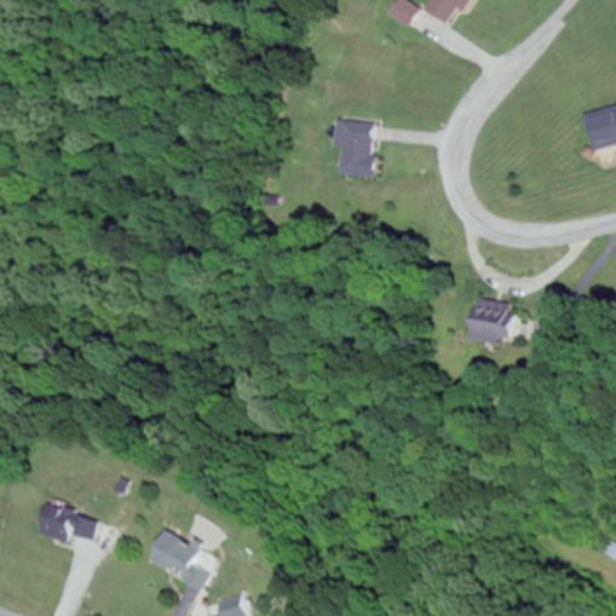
[(419,9),(407,0),(396,0),(389,10),(407,24),(419,9)]
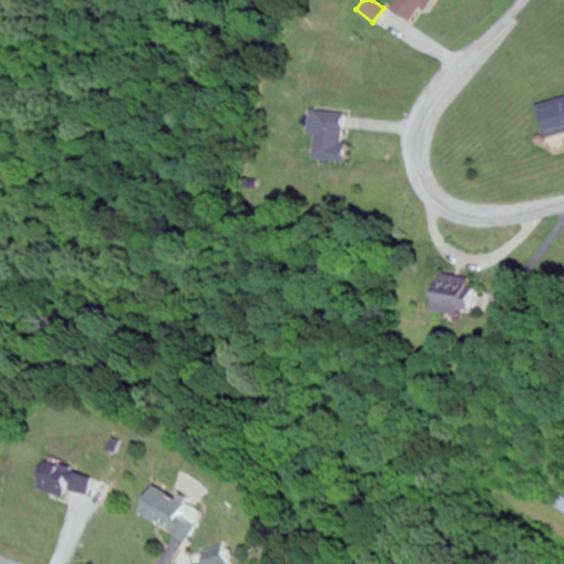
[(391,0),(387,7),(410,22),(424,0),(391,0)]
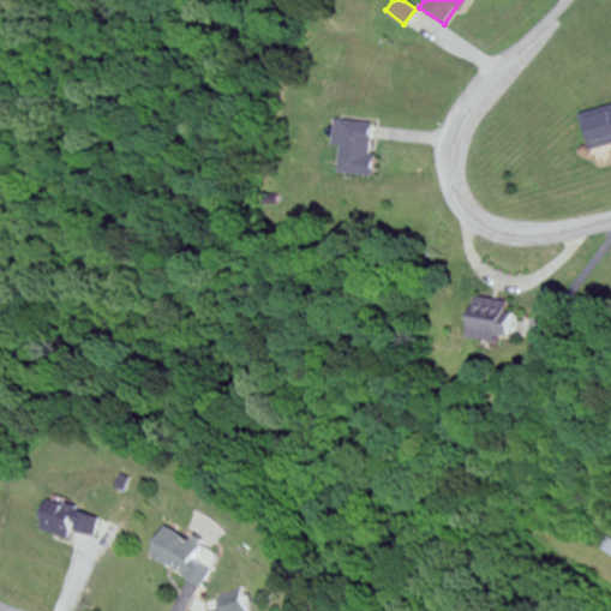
[(583,141),(610,133),(610,107),(577,117),(583,141)]
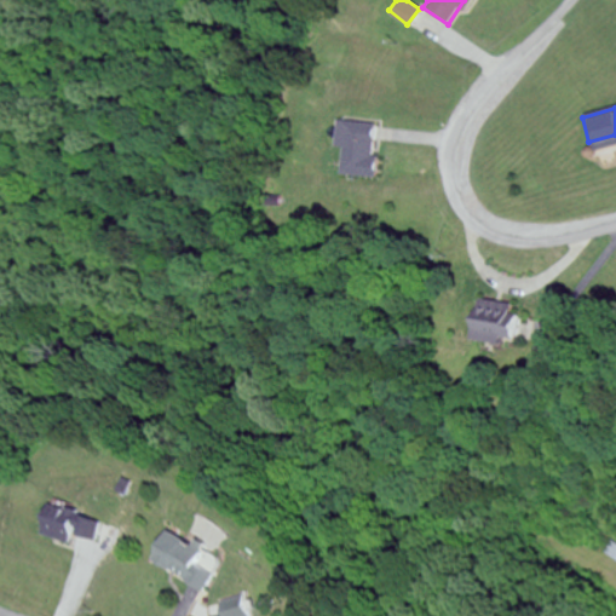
[(370,174),(372,120),(333,119),(333,173),(370,174)]
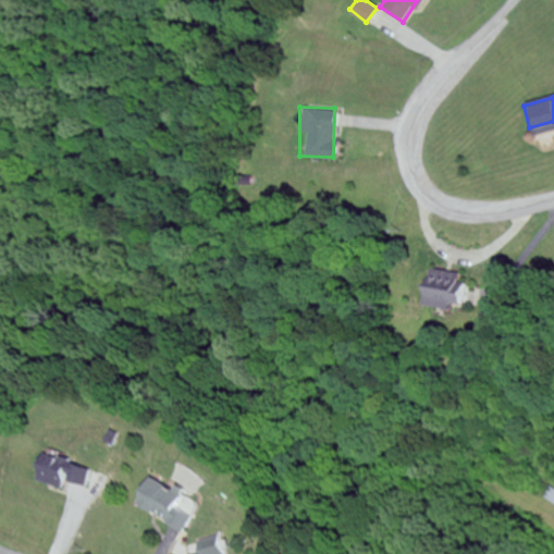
[(419,303),(462,310),(469,275),(427,267),(419,303)]
